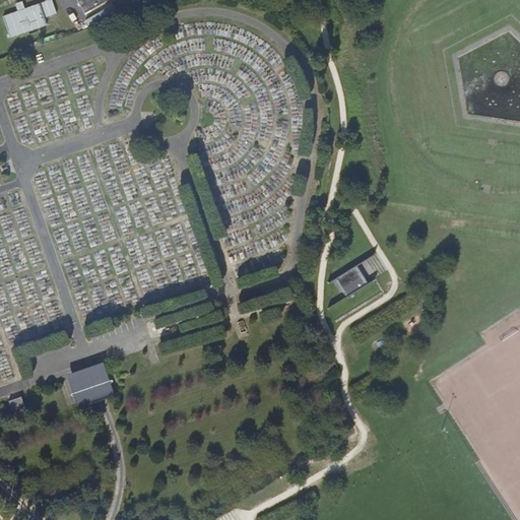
[(51,0),(50,0),(4,17),(9,39),(46,27),(45,18),(56,13),(51,0)]
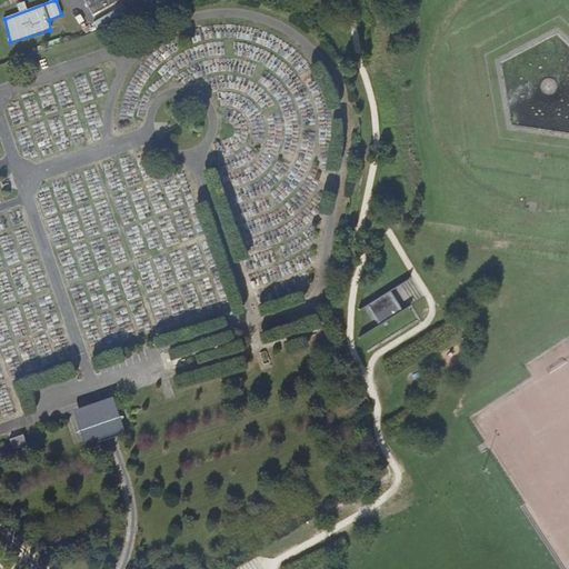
[(83,0),(92,13),(117,0),(83,0)]
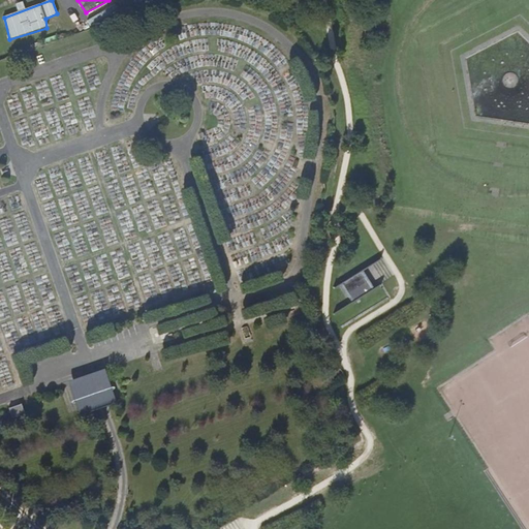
[(362,270),(340,284),(351,303),(374,288),(362,270)]
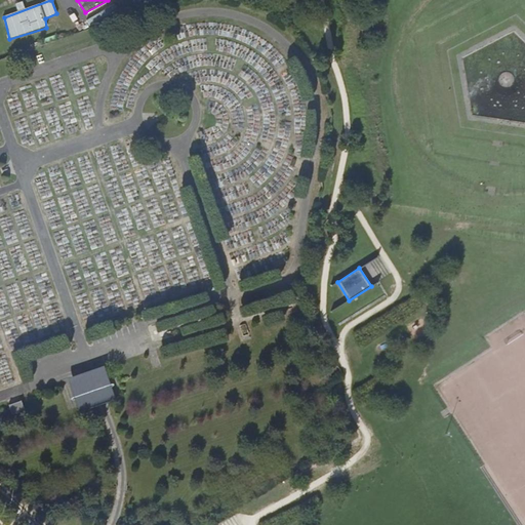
[(86,378),(73,382),(81,407),(93,403),(86,378)]
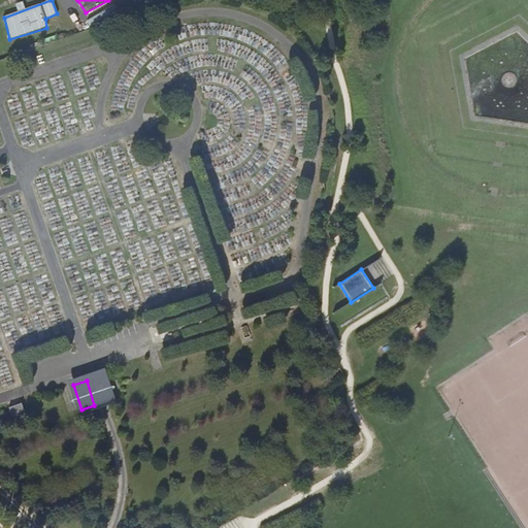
[(21,402),(8,407),(12,417),(25,413),(21,402)]
